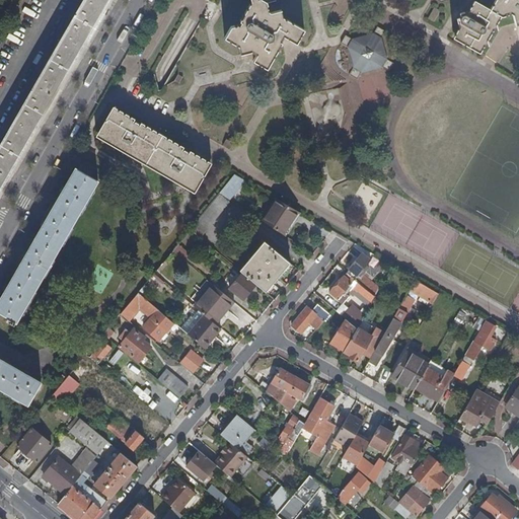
[(84,0),(0,147),(0,189),(108,0),(84,0)]
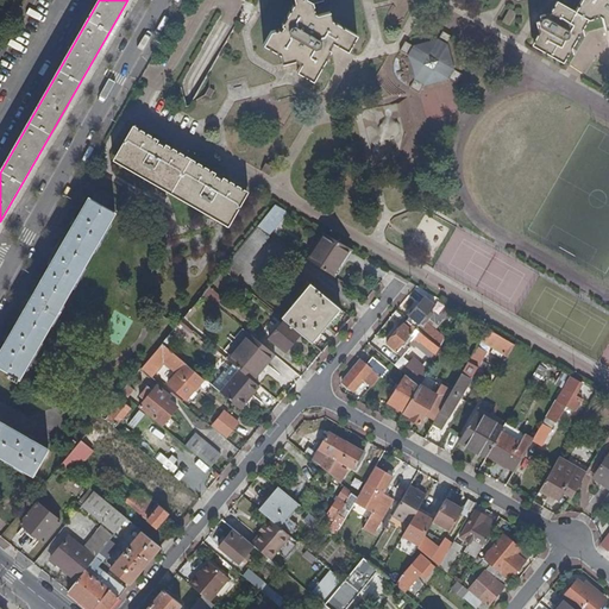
[(604,29),(608,26),(608,0),(294,0),(295,1),(282,24),(284,25),(282,27),(271,30),(264,44),(281,54),(283,63),(295,60),(302,63),(297,71),(314,80),(332,50),(330,49),(333,43),(347,51),(357,35),(333,20),(330,12),(319,16),(316,14),(314,2),(322,0),(579,0),(575,11),(557,0),(550,12),(539,14),(540,18),(539,20),(535,20),(539,31),(532,43),(563,61),(567,54),(571,52),(571,46),(578,35),(583,33),(582,29),(586,19),(598,14),(601,17),(604,29)]
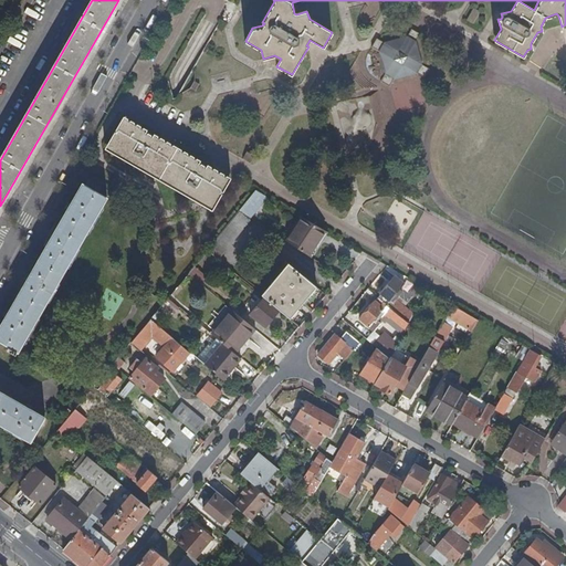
[(381,51),(387,73),(383,81),(391,86),(396,77),(417,72),(426,77),(431,69),(422,63),(417,42),(421,33),(412,29),(408,37),(387,42),(378,38),(374,46),(381,51)]
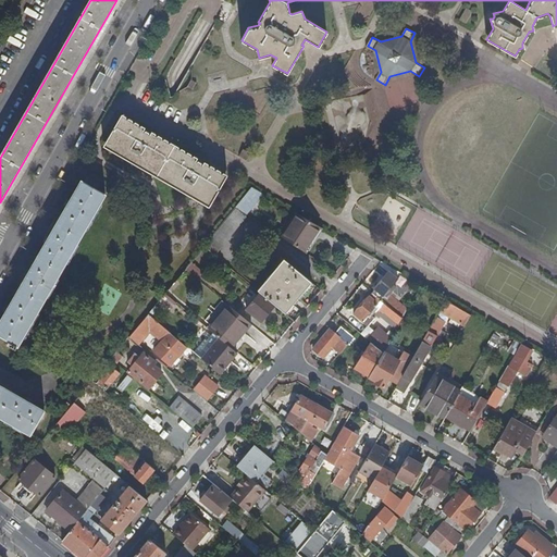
[(172,147),(120,118),(104,144),(208,206),(224,178),(196,161),(172,147)]
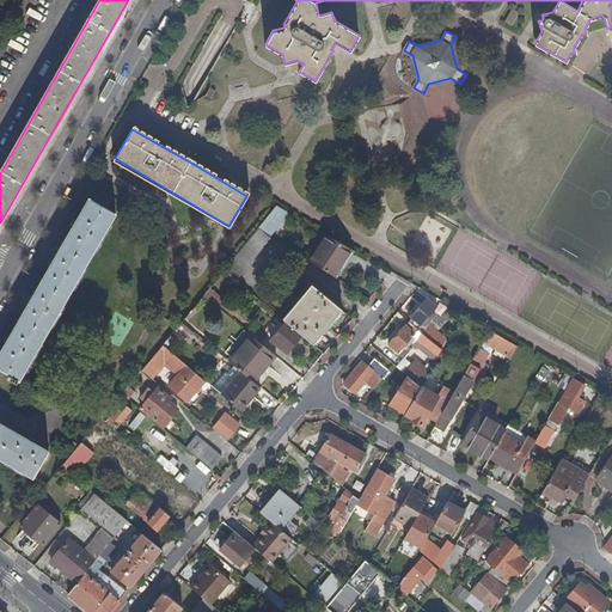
[(0,368),(19,380),(115,213),(90,199),(0,353),(0,368)]
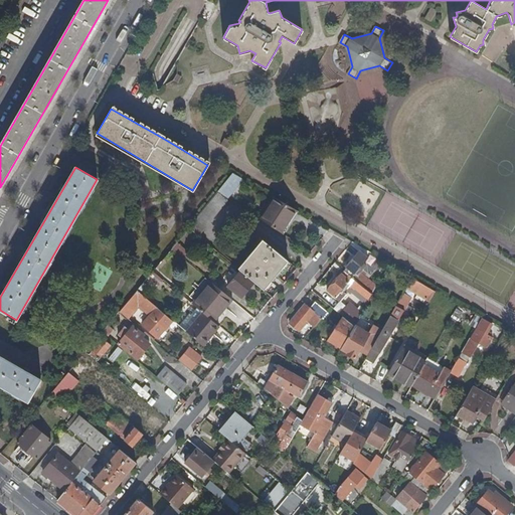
[(241,180),(232,175),(219,191),(228,197),(241,180)]
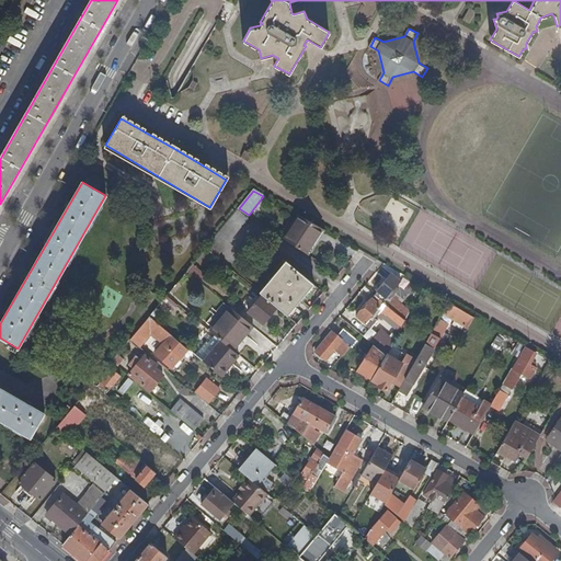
[(249,218),(238,209),(206,248),(217,256),(249,218)]
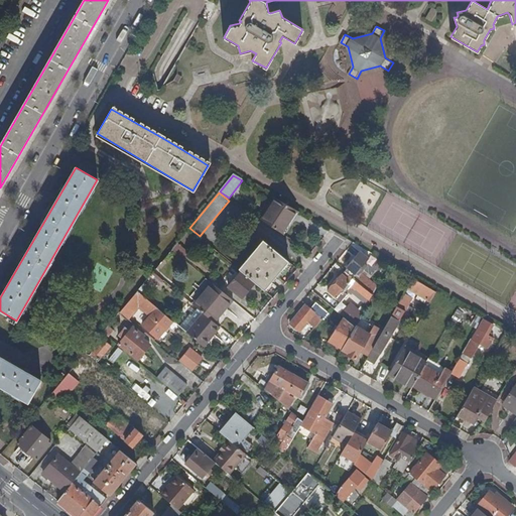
[(281,233),(296,210),(276,198),(261,219),(281,233)]
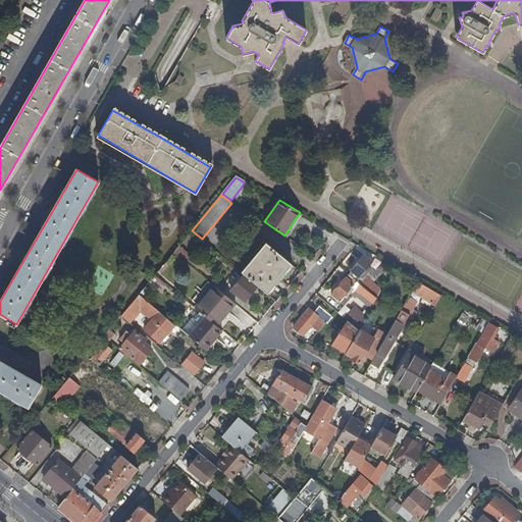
[(235,219),(223,232),(232,241),(245,227),(235,219)]
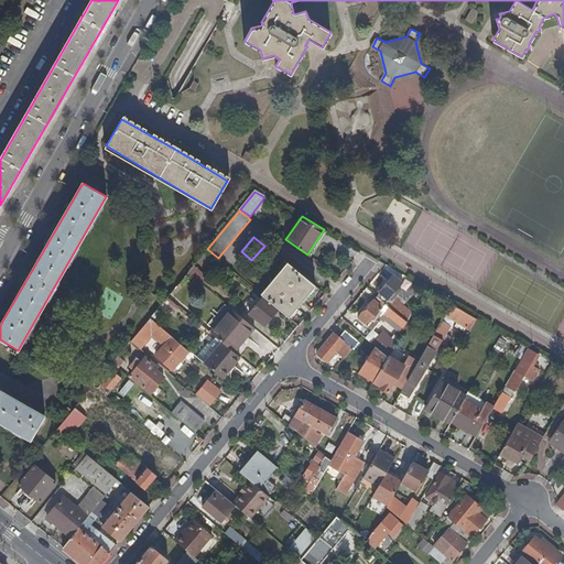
[(296,312),(322,282),(294,259),(269,290),(296,312)]
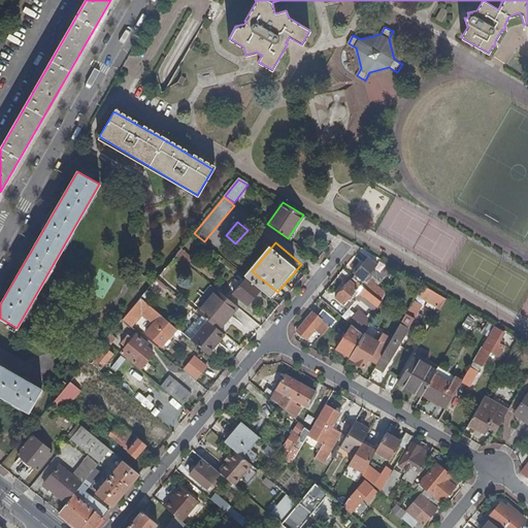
[(192,256),(182,248),(175,255),(186,263),(192,256)]
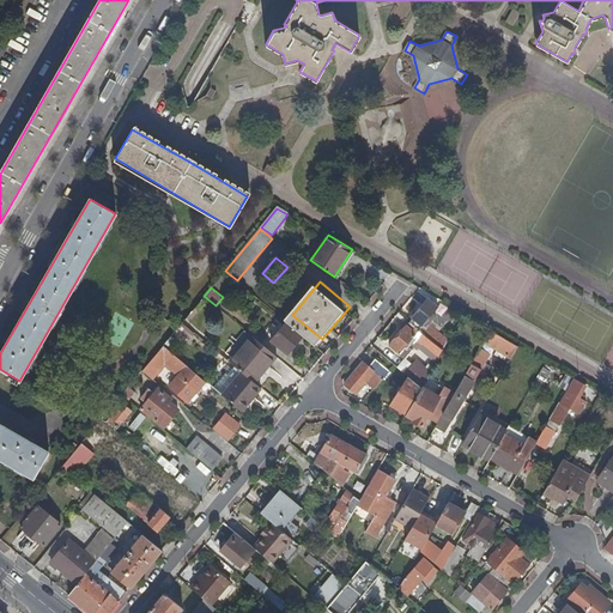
[(429,299),(410,322),(424,334),(443,350),(449,340),(444,338),(429,325),(436,316),(434,314),(438,308),(429,299)]
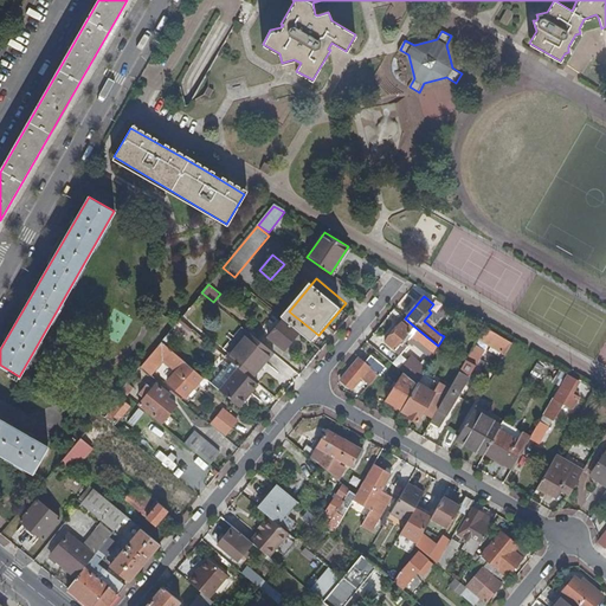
[(443,317),(450,305),(445,302),(437,313),(443,317)]
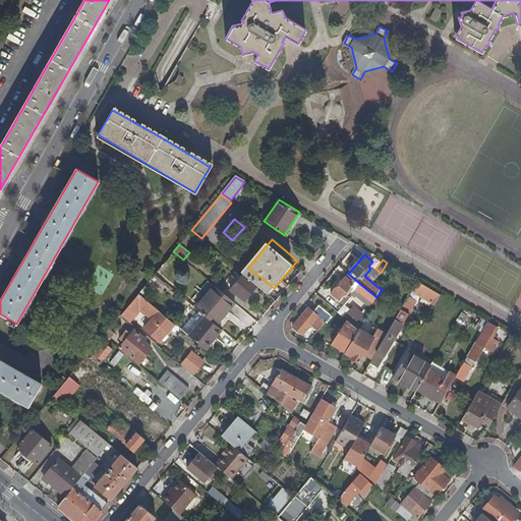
[(161,288),(166,283),(155,274),(151,279),(161,288)]
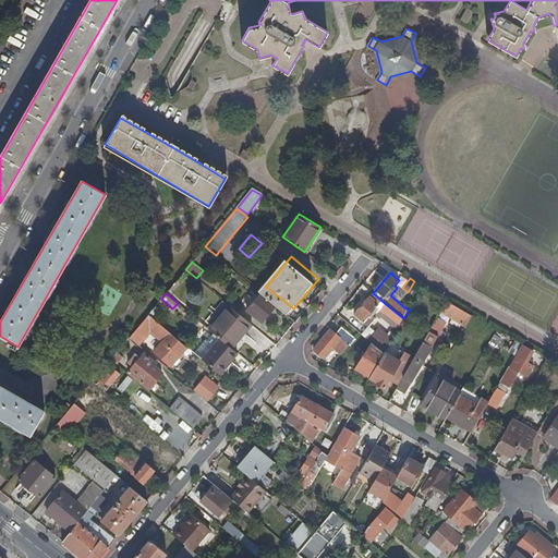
[(263,323),(277,305),(262,293),(247,310),(263,323)]
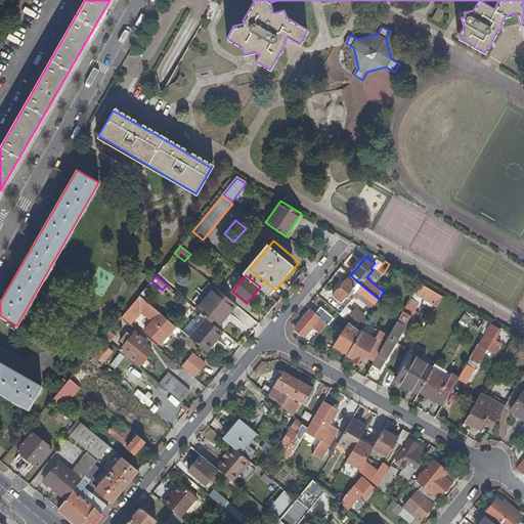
[(354,292),(374,308),(379,299),(362,286),(350,275),(334,296),(346,305),(350,301),(348,299),(354,292)]
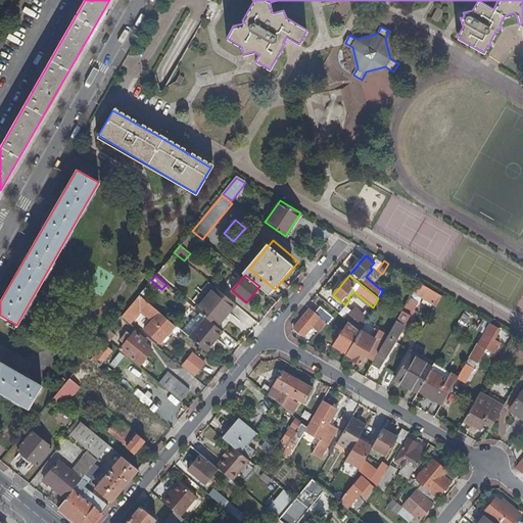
[(433,302),(437,304),(442,295),(420,282),(414,291),(424,297),(433,302)]
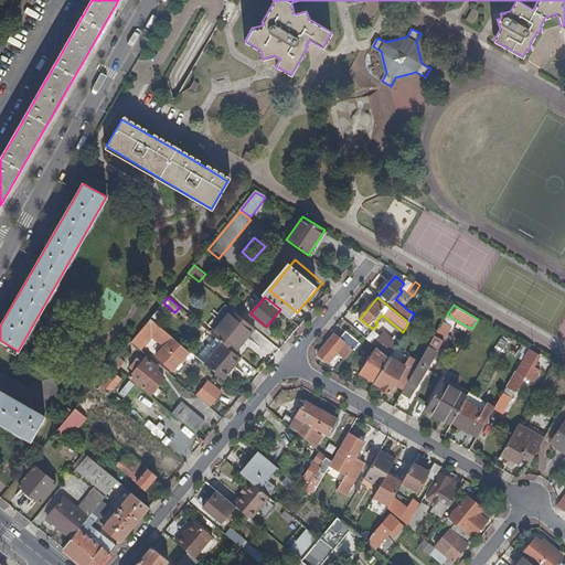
[(236,312),(216,337),(223,342),(235,353),(243,343),(238,339),(251,324),(236,312)]
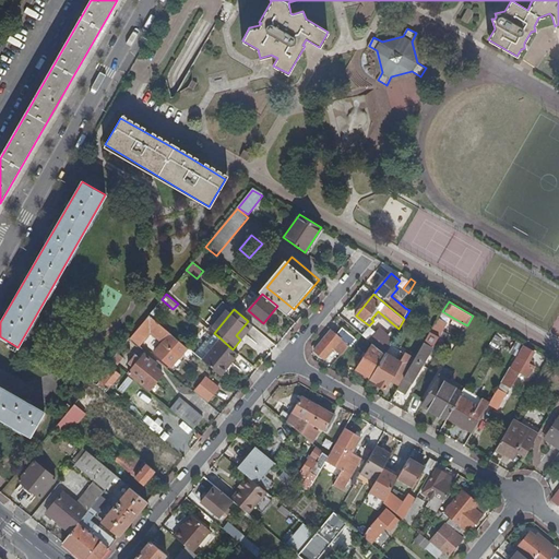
[(140,346),(152,331),(158,322),(149,314),(130,337),(140,346)]
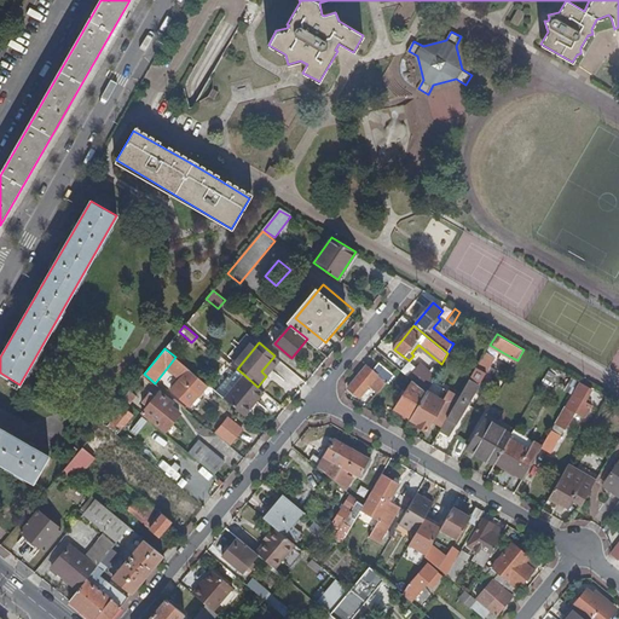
[(496,358),(486,352),(450,415),(444,426),(440,432),(450,437),(475,393),(481,397),(493,377),(486,374),(496,358)]
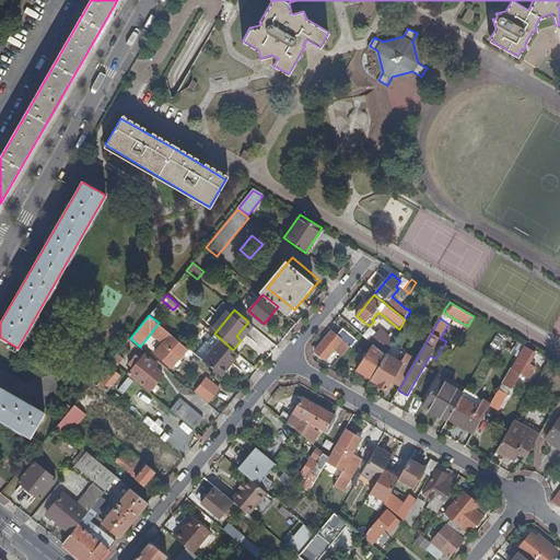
[(461,330),(464,324),(454,318),(451,325),(461,330)]
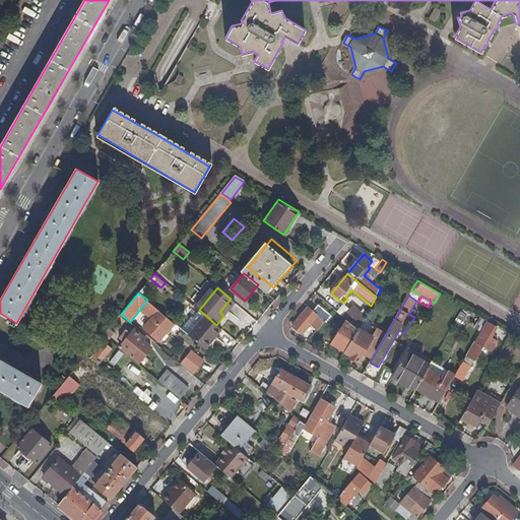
[(235,303),(231,299),(219,312),(223,316),(235,303)]
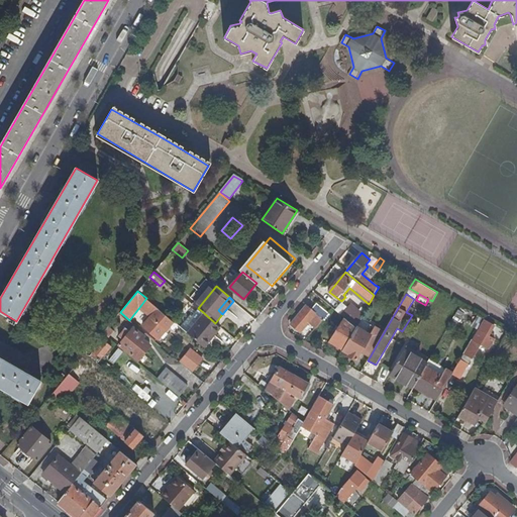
[(160,309),(146,298),(140,306),(152,317),(159,310),(160,309)]
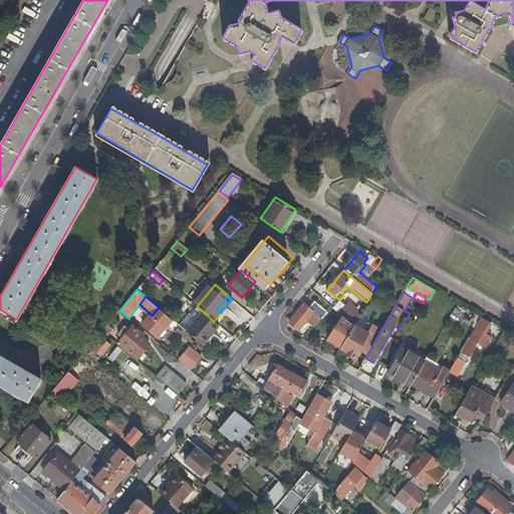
[(341,311),(344,303),(337,300),(334,309),(341,311)]
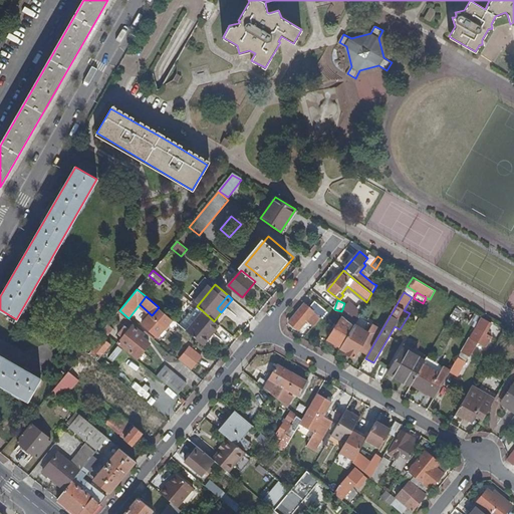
[(309,307),(305,303),(289,322),(298,330),(307,319),(314,325),(326,311),(315,301),(309,307)]
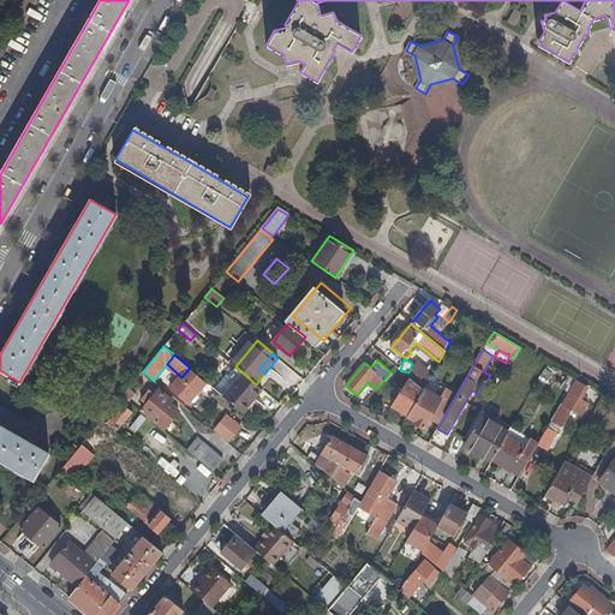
[(542,376),(568,392),(575,378),(549,363),(542,376)]
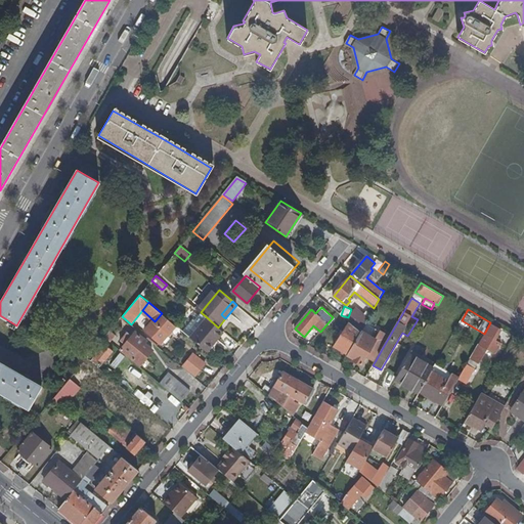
[(350,313),(346,319),(349,321),(360,332),(364,324),(350,313)]
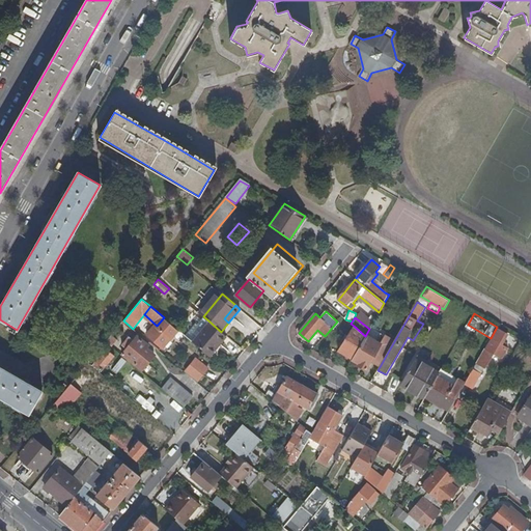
[(179,332),(163,318),(157,326),(148,335),(164,350),(179,332)]
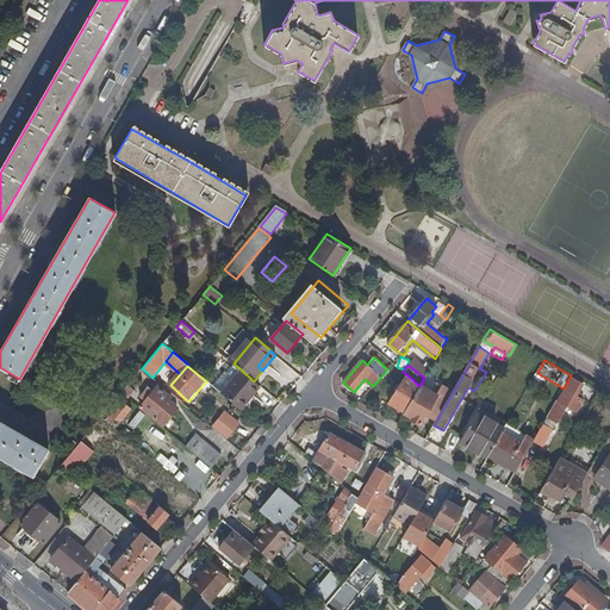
[(241,369),(222,392),(243,410),(261,387),(254,381),(241,369)]
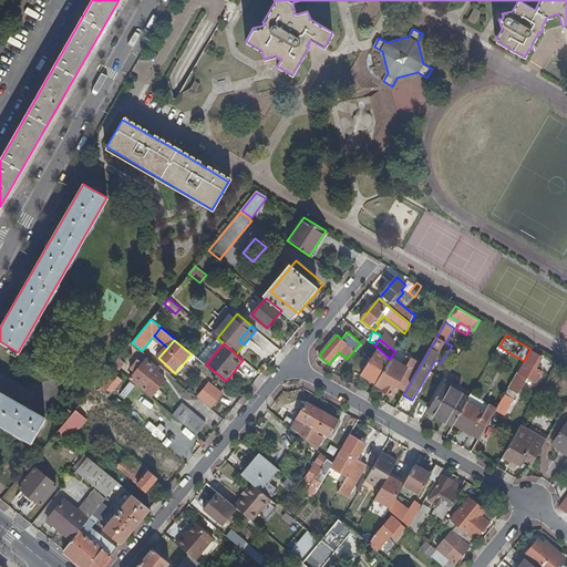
[(378,348),(362,374),(377,382),(387,366),(390,360),(390,359),(378,348)]
